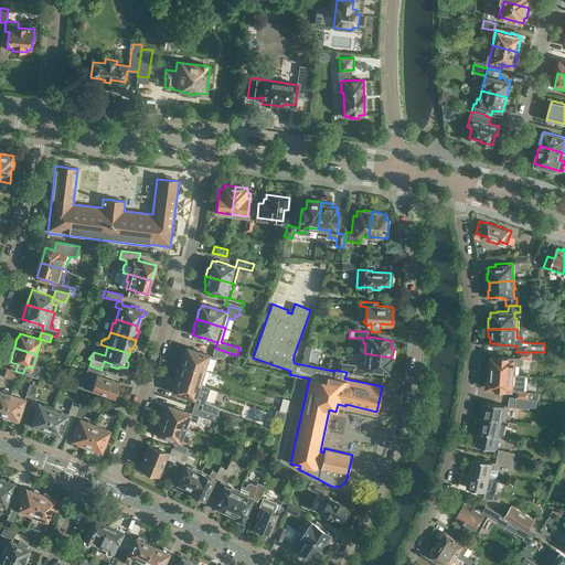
[(180,362),(182,363),(205,370),(211,355),(199,352),(200,350),(192,348),(191,349),(187,348),(184,355),(182,354),(180,362)]
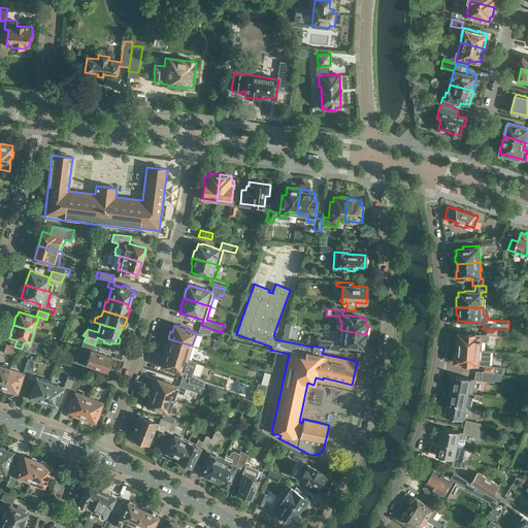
[(211,329),(201,325),(200,325),(198,331),(209,334),(211,329)]
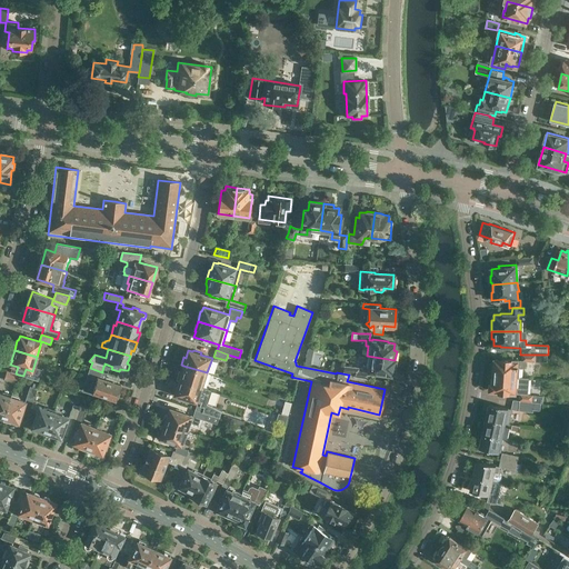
[(493,360),(492,375),(518,377),(518,368),(525,368),(525,361),(533,361),(548,362),(548,355),(522,355),(522,360),(500,360),(493,360)]
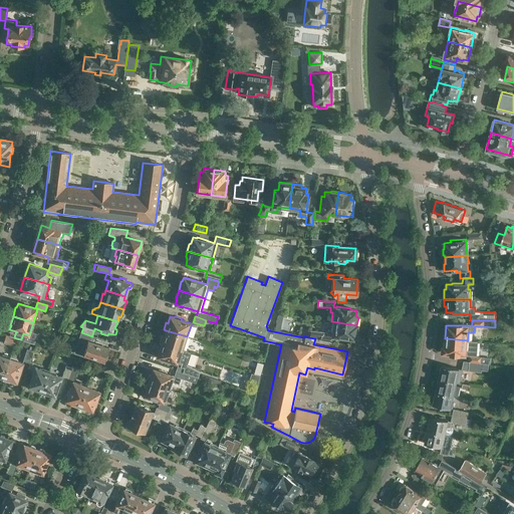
[(314,338),(315,338),(318,339),(328,341),(329,335),(331,335),(331,336),(346,338),(346,337),(352,338),(353,335),(355,336),(356,325),(331,321),(330,329),(328,329),(327,334),(319,332),(319,333),(315,332),(314,338)]
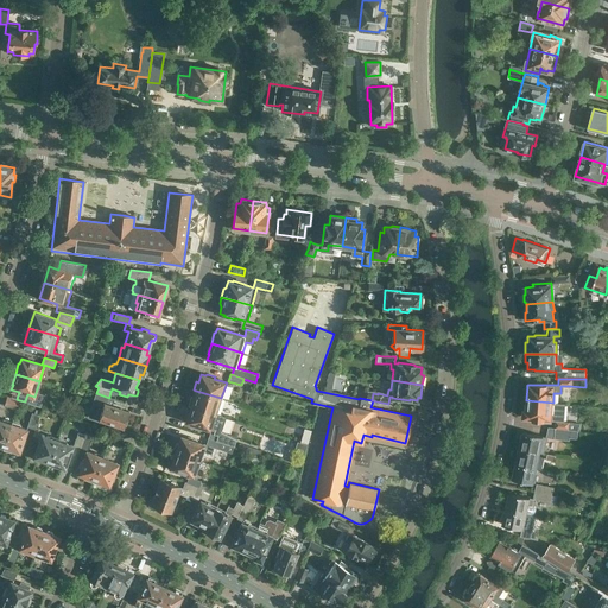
[(191,397),(189,405),(216,415),(221,398),(196,391),(194,397),(191,397)]
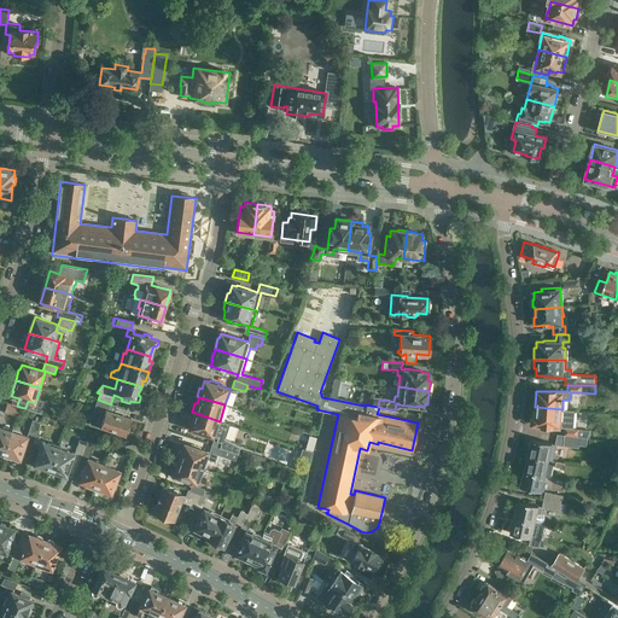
[(98,400),(89,425),(100,429),(101,426),(126,435),(130,419),(123,415),(124,414),(114,410),(116,406),(111,403),(111,404),(98,400)]
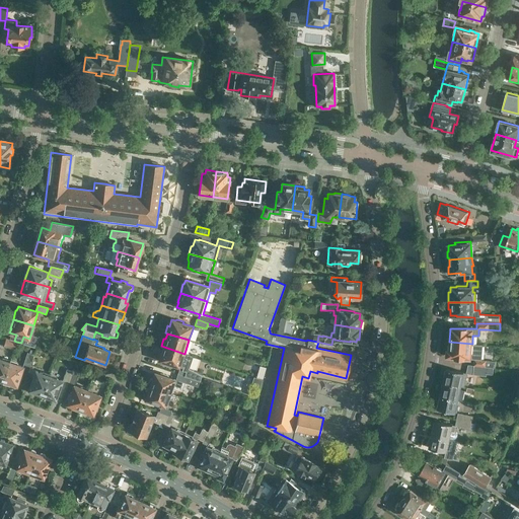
[(3,346),(14,349),(16,342),(14,341),(6,338),(3,346)]
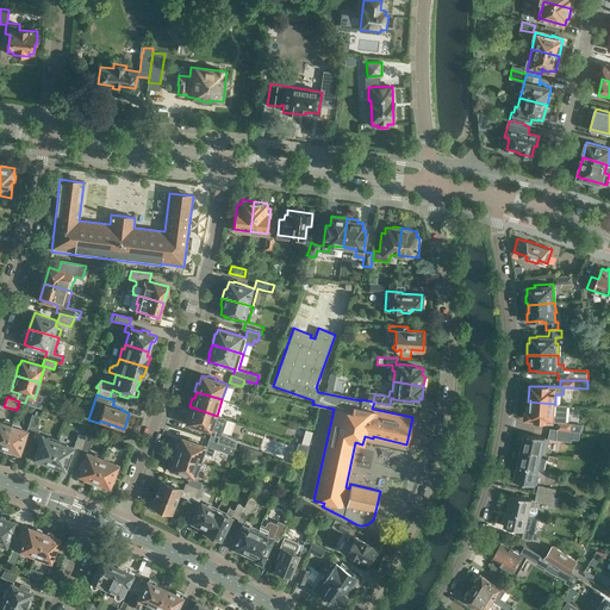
[(524,411),(524,418),(534,419),(534,421),(558,423),(556,429),(570,431),(580,433),(583,433),(584,425),(570,423),(560,423),(560,416),(554,415),(555,404),(528,402),(528,404),(526,405),(526,411),(524,411)]
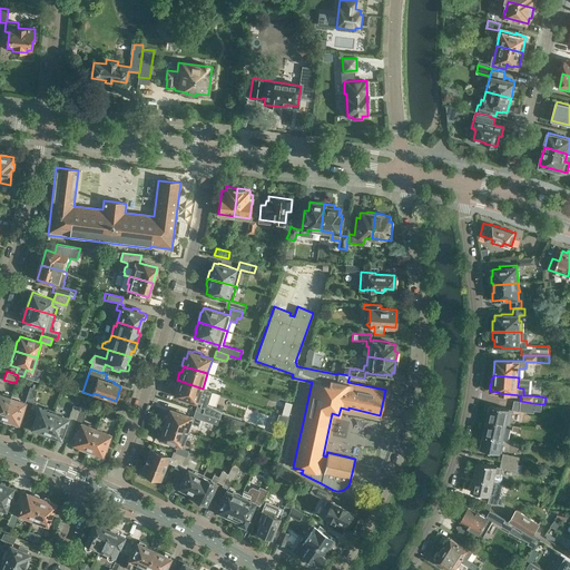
[(203,389),(177,380),(174,387),(176,389),(174,395),(179,396),(178,397),(187,401),(187,400),(198,403),(196,410),(196,411),(207,414),(219,419),(222,412),(206,404),(207,400),(199,397),(203,389)]
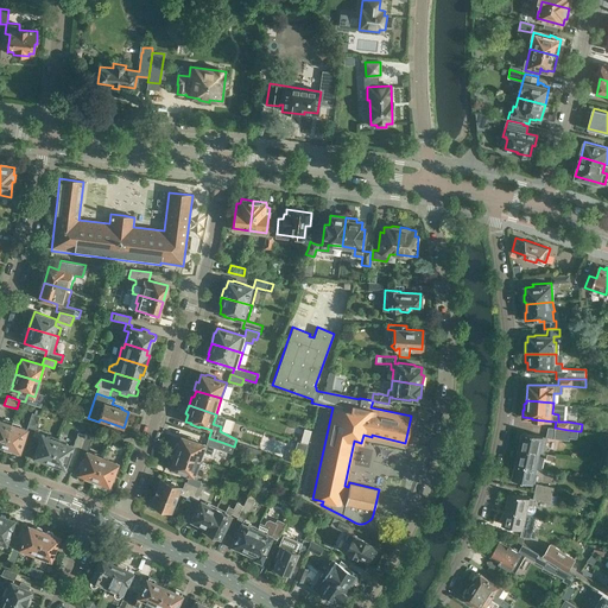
[(27,426),(36,430),(39,415),(32,412),(27,426)]
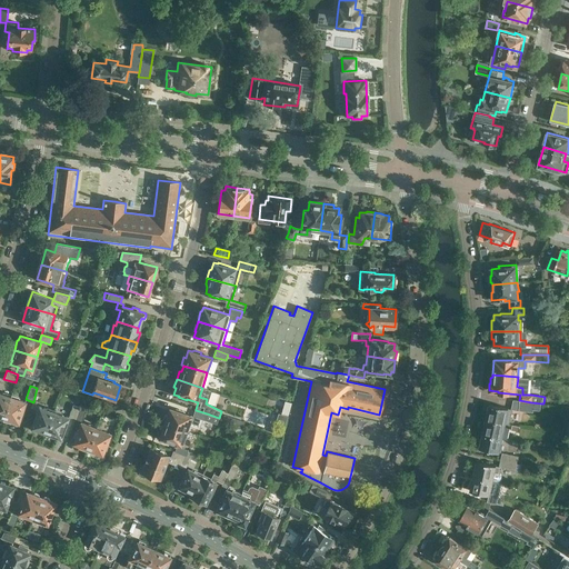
[(0,419),(2,420),(11,395),(2,391),(1,393),(0,392),(0,419)]
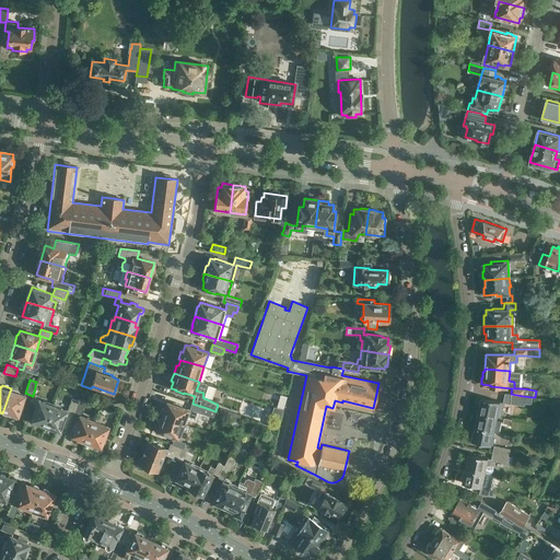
[(11,388),(2,413),(10,417),(11,415),(18,417),(19,412),(20,413),(23,406),(22,406),(25,396),(19,394),(19,392),(11,388)]
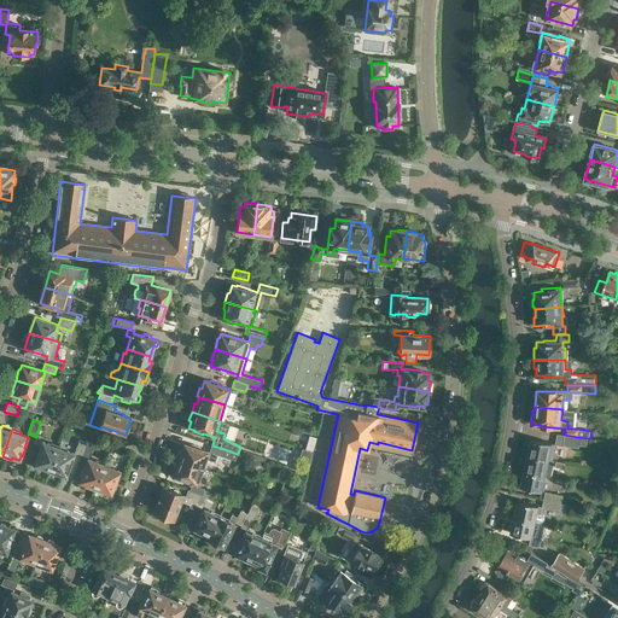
[(558,435),(555,444),(557,444),(579,447),(579,444),(587,445),(588,442),(588,438),(577,437),(564,435),(558,435)]
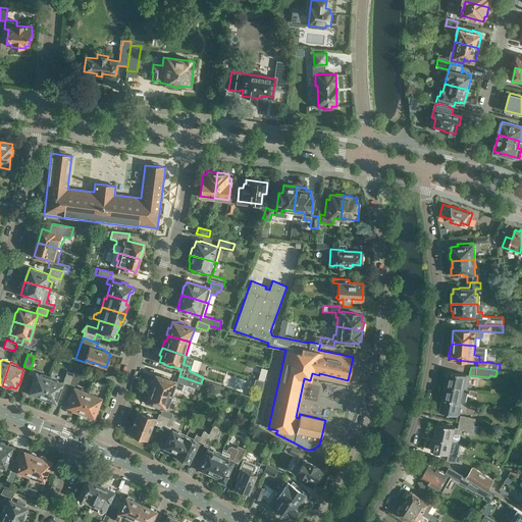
[(97,370),(95,375),(105,379),(107,373),(97,370)]
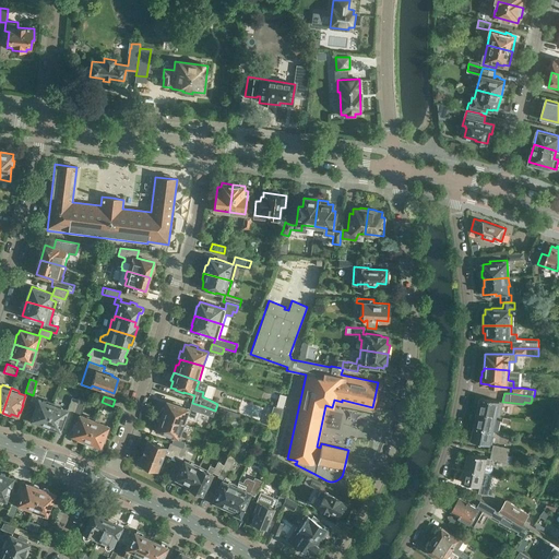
[(54,405),(46,426),(59,431),(67,411),(73,413),(78,400),(71,397),(69,404),(62,402),(60,408),(54,405)]
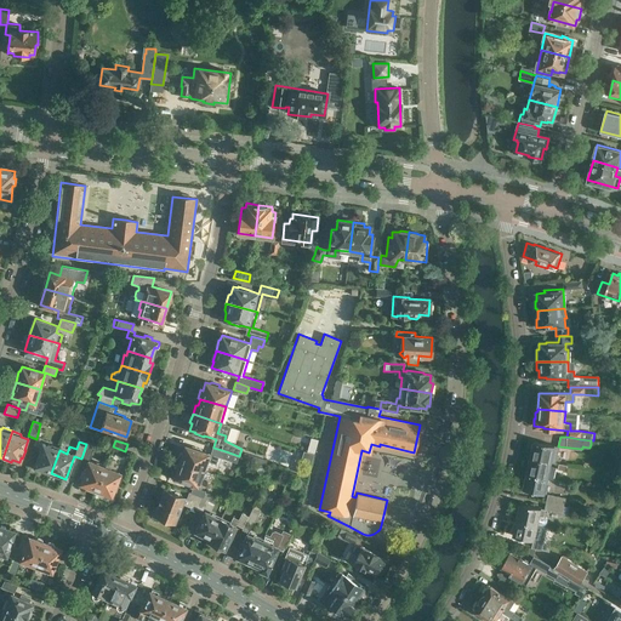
[(530,457),(551,462),(556,462),(559,446),(558,446),(533,442),(530,457)]
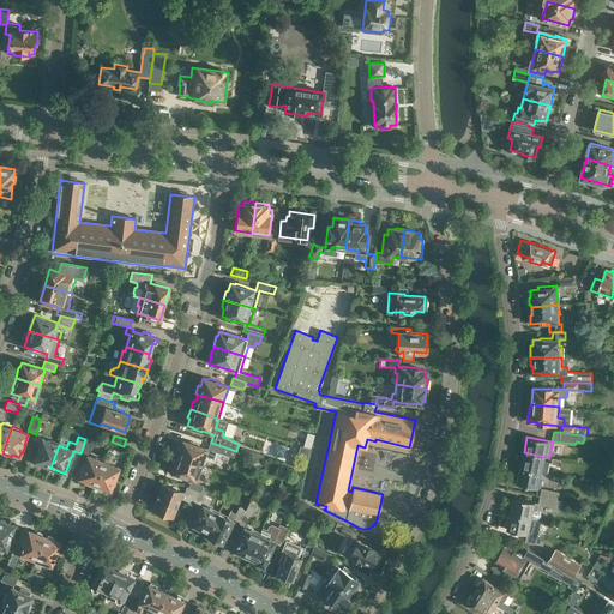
[(34,462),(50,468),(59,445),(42,439),(34,462)]
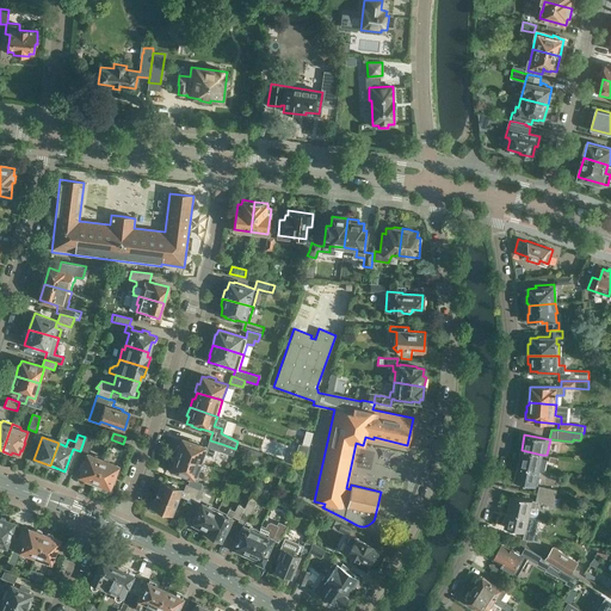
[(85,437),(80,451),(87,454),(92,440),(85,437)]
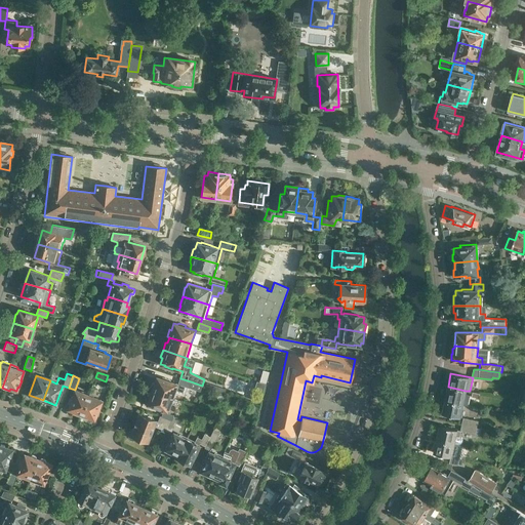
[(156,377),(152,391),(173,398),(176,390),(183,392),(185,386),(189,388),(191,381),(180,378),(177,385),(171,382),(172,381),(171,381),(162,378),(156,377)]
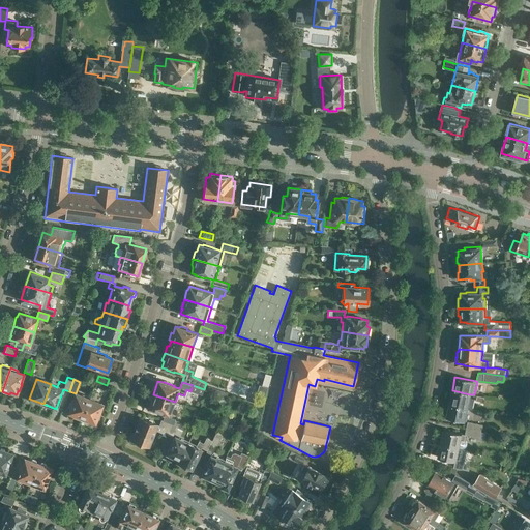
[(452,390),(449,404),(467,408),(473,409),(475,400),(469,398),(470,394),(452,390)]
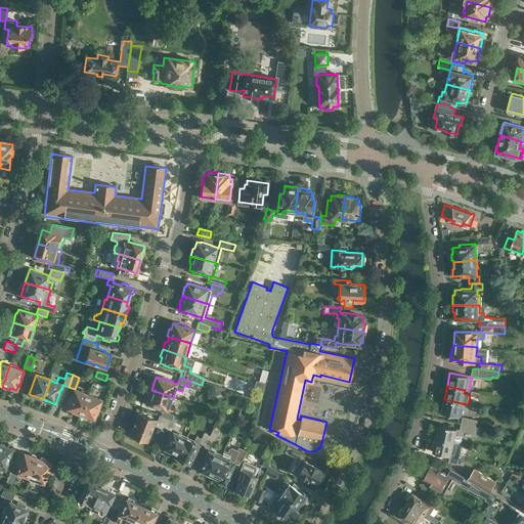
[(68,408),(73,410),(73,412),(80,416),(89,392),(82,389),(81,391),(75,389),(71,398),(70,398),(68,404),(69,404),(68,408)]
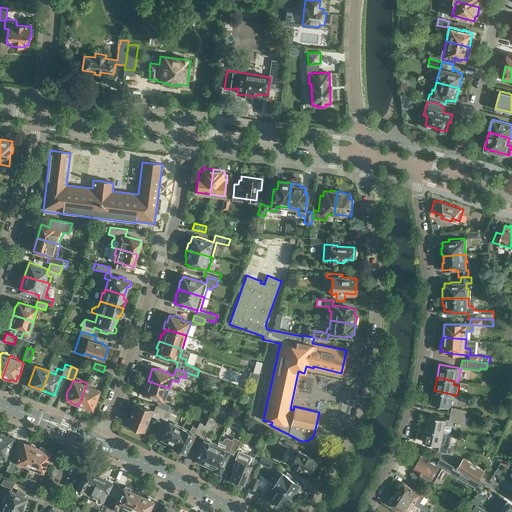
[(148,381),(143,394),(148,396),(148,397),(159,401),(163,402),(163,401),(165,401),(169,388),(148,381)]
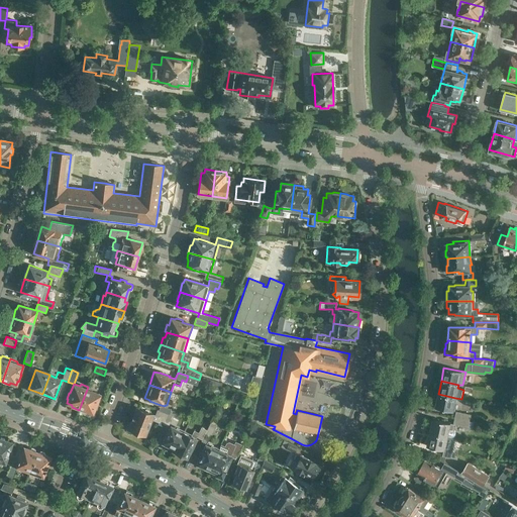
[(88,387),(79,410),(86,413),(87,411),(92,413),(94,409),(95,410),(97,404),(96,403),(100,394),(94,392),(95,390),(88,387)]
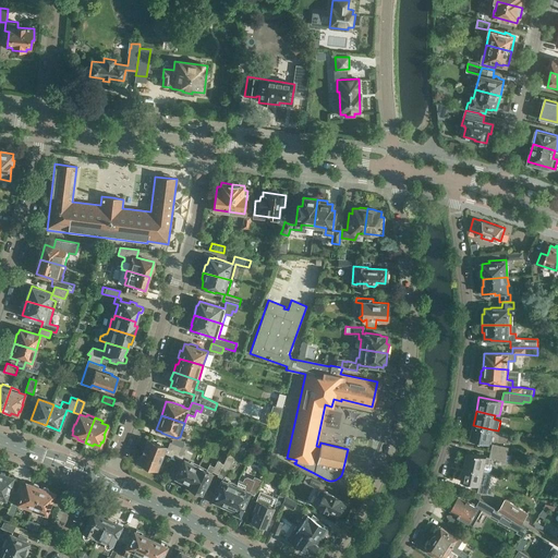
[(492,429),(473,425),(470,439),(488,444),(492,429)]
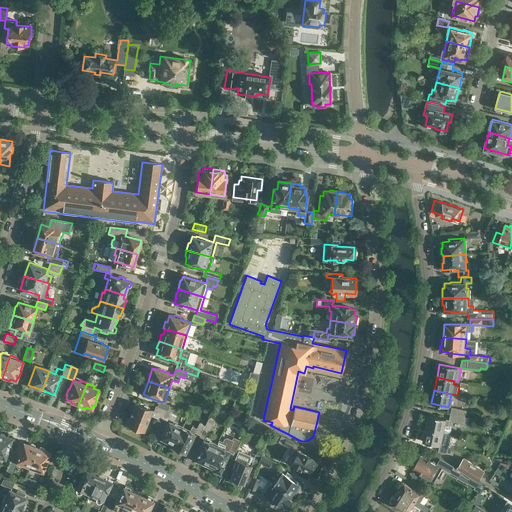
[(159,401),(157,406),(166,409),(167,410),(170,405),(159,401)]
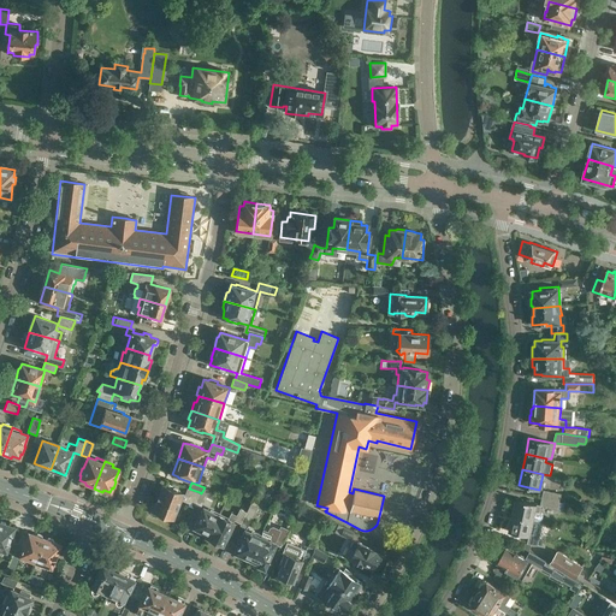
[(173,519),(181,499),(189,503),(188,505),(194,508),(195,504),(200,492),(189,489),(188,487),(185,495),(163,486),(153,511),(173,519)]
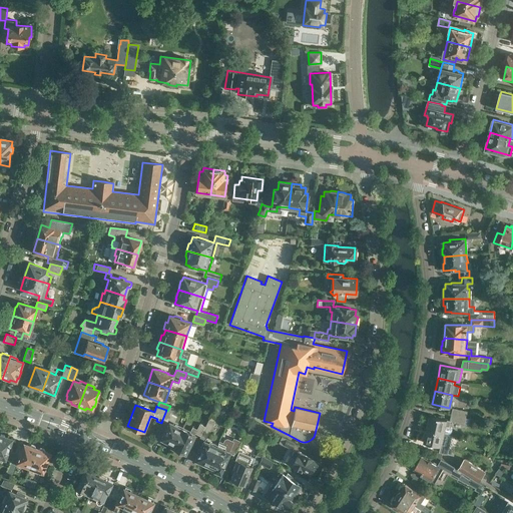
[(453,408),(451,415),(453,415),(466,418),(468,411),(453,408)]
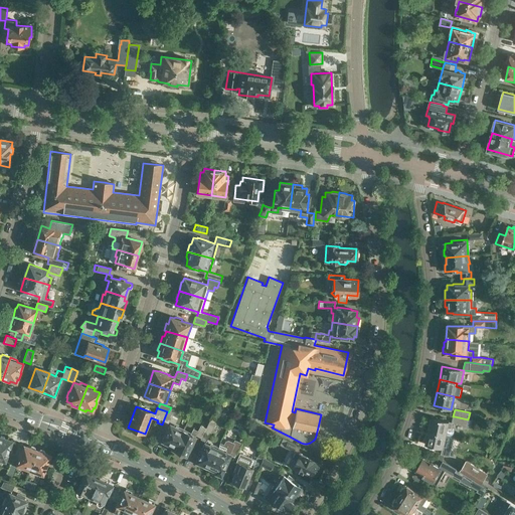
[(172,413),(168,412),(167,411),(163,421),(168,423),(172,413)]
